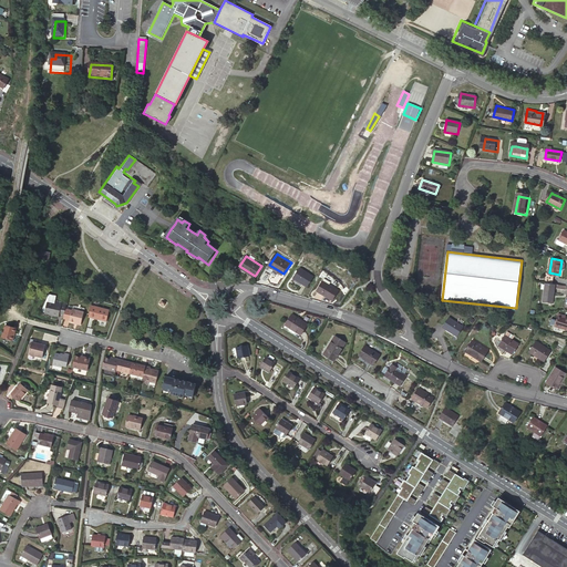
[(316,277),(301,268),(296,277),(309,286),(316,277)]
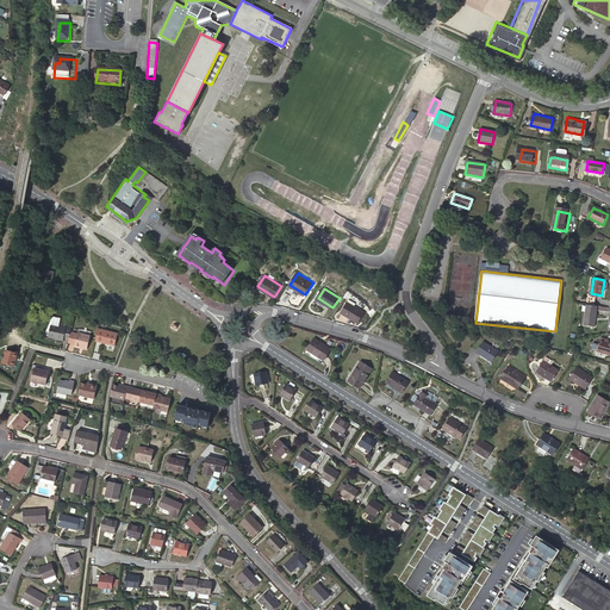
[(356,306),(349,302),(342,312),(359,323),(366,312),(356,306)]
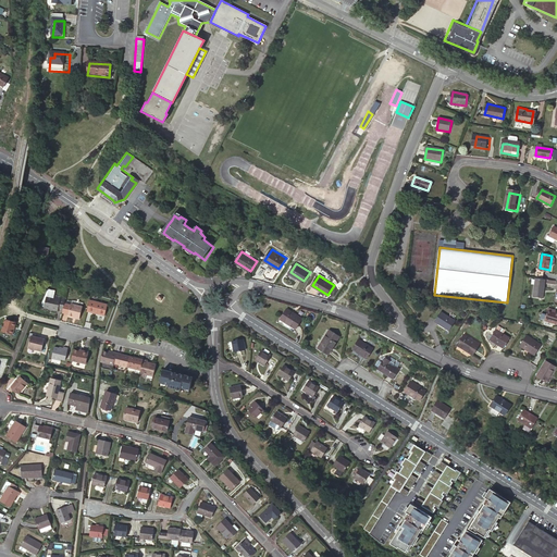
[(545,279),(535,276),(533,296),(543,297),(545,279)]
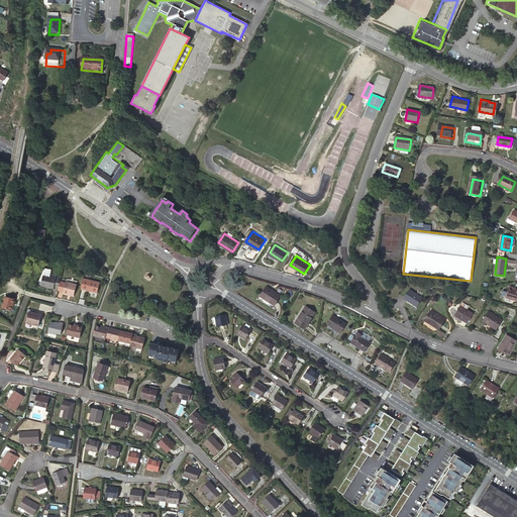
[(54,286),(59,287),(61,278),(56,277),(56,276),(49,274),(49,277),(43,275),(40,286),(53,289),(54,286)]
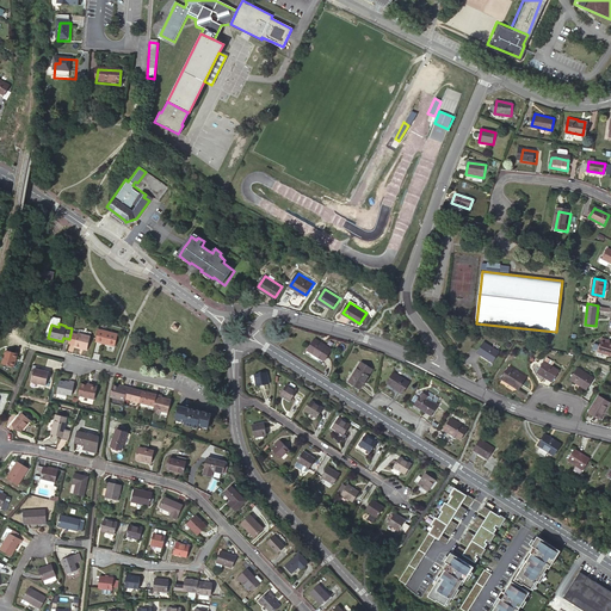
[(119,335),(99,331),(96,343),(116,347),(119,335)]
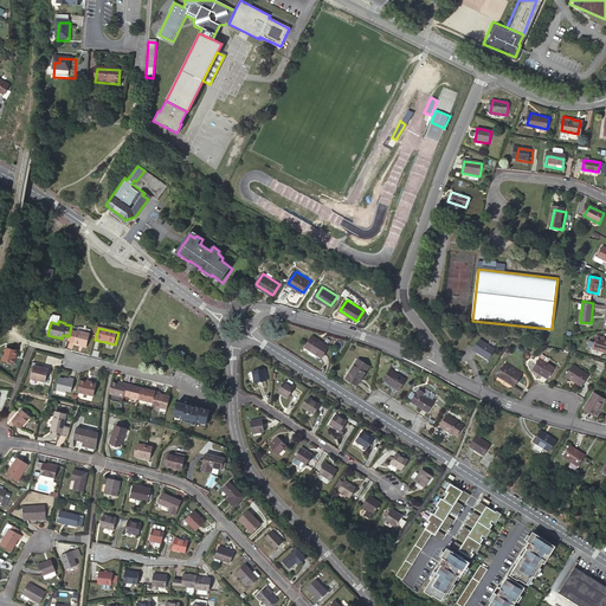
[(89,334),(77,331),(75,343),(86,346),(89,334)]
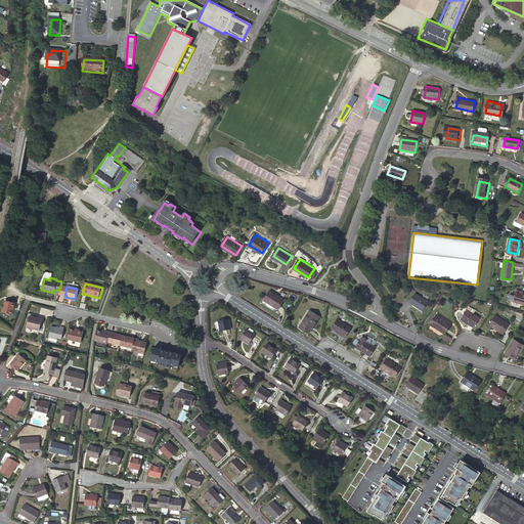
[(286,299),(271,290),(265,300),(279,309),(286,299)]
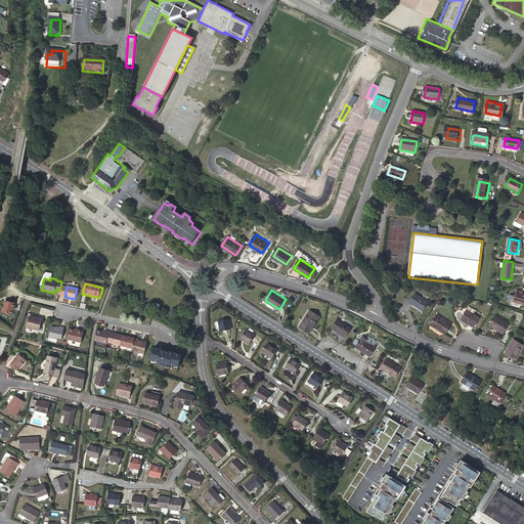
[(523,301),(523,293),(515,291),(512,300),(523,304),(523,301)]
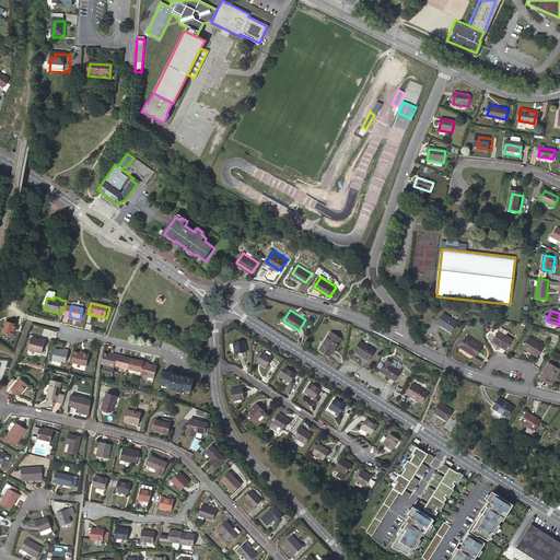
[(457,323),(442,314),(436,323),(451,333),(457,323)]
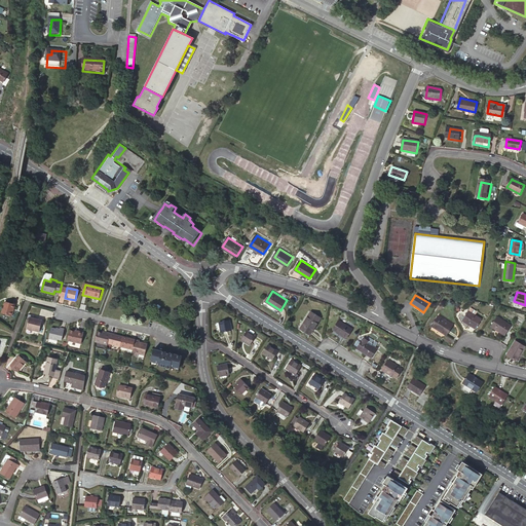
[(13,306),(4,303),(0,312),(0,313),(9,317),(13,306)]
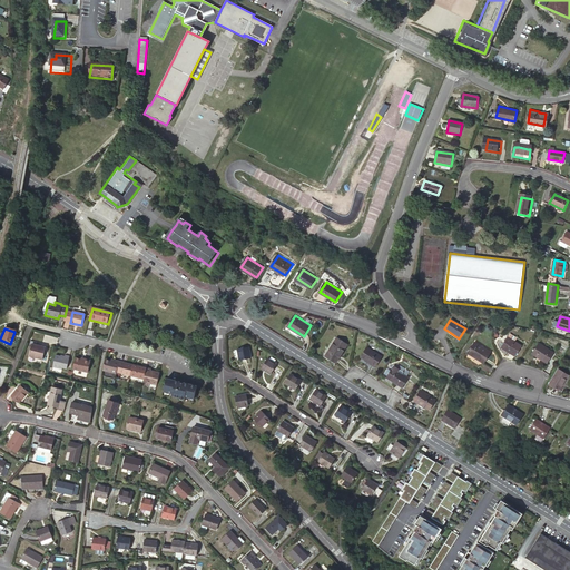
[(350,345),(340,338),(327,356),(338,363),(350,345)]
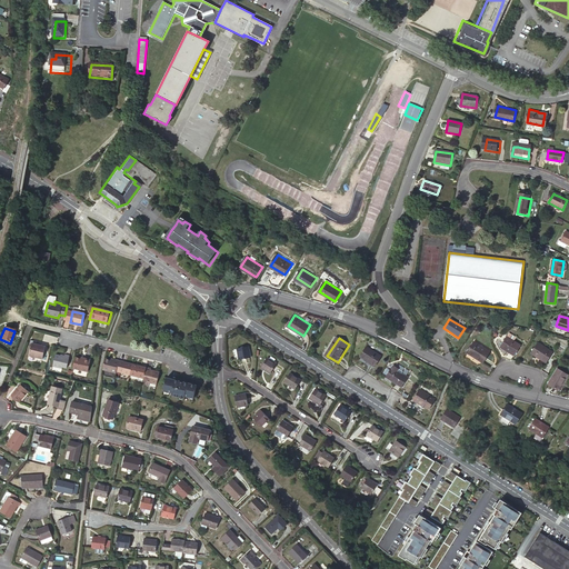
[(519,347),(506,338),(499,348),(513,357),(519,347)]
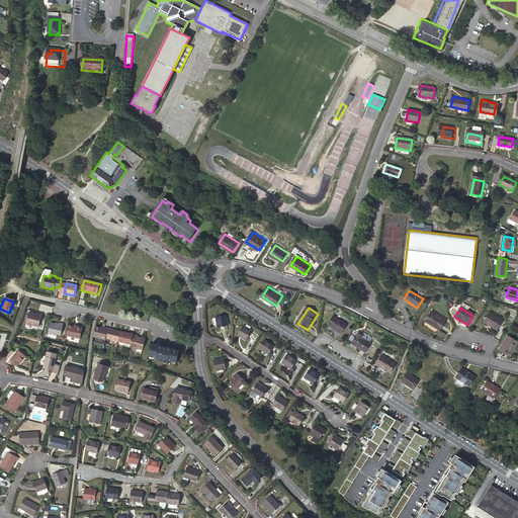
[(445,321),(431,312),(425,321),(439,330),(445,321)]
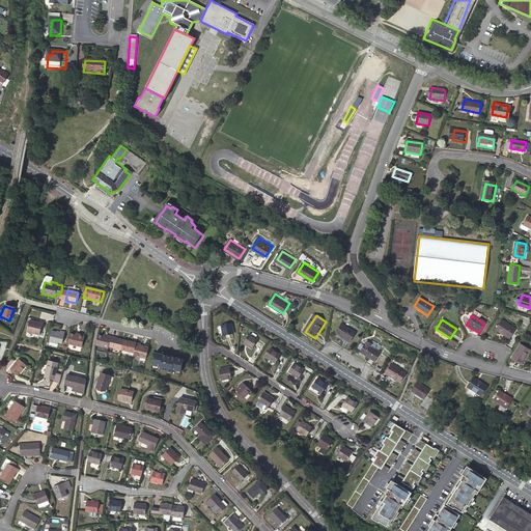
[(42,324),(30,320),(27,332),(39,335),(42,324)]
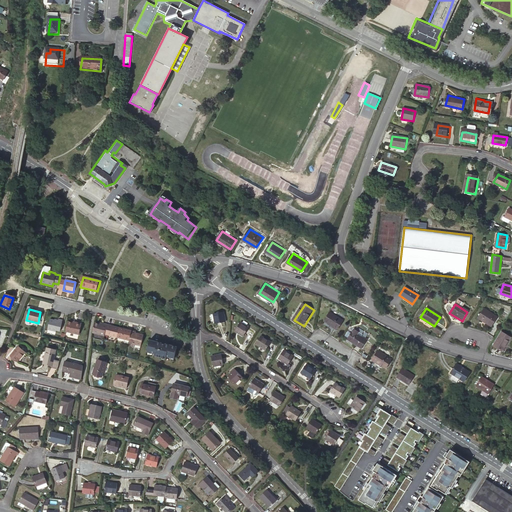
[(496,318),(483,309),(477,318),(490,327),(496,318)]
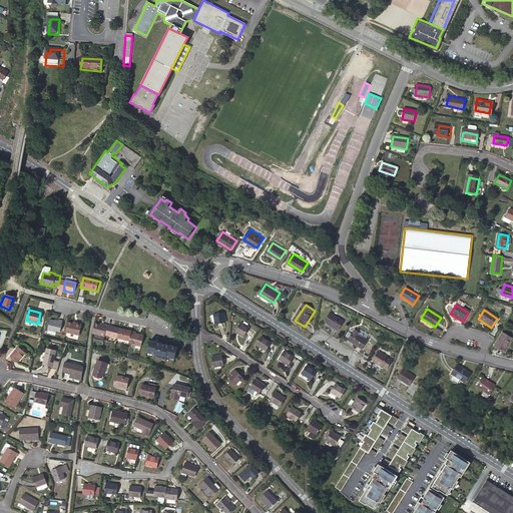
[(223,311),(213,313),(215,323),(225,322),(223,311)]
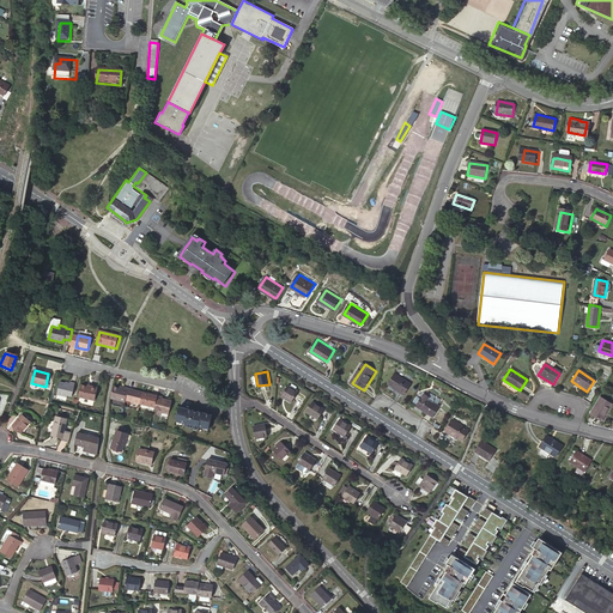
[(412,383),(396,372),(389,383),(405,394),(412,383)]
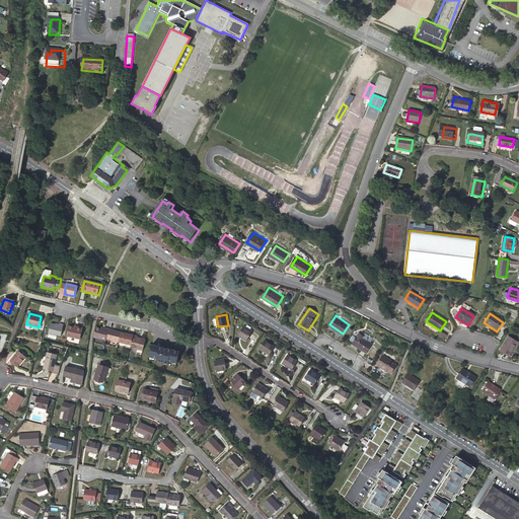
[(59,325),(51,323),(48,334),(56,336),(56,335),(61,336),(63,325),(59,324),(59,325)]
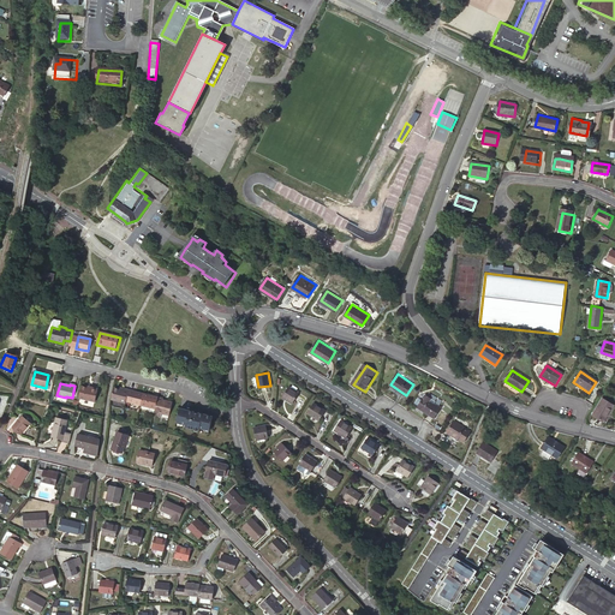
[(299,392),(288,386),(282,395),(293,401),(299,392)]
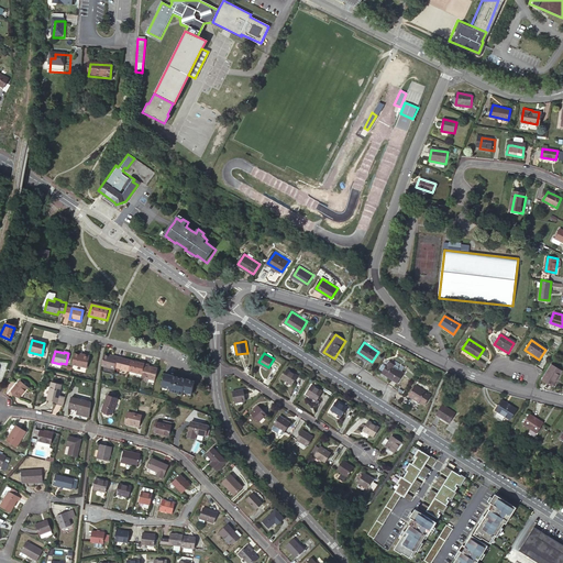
[(87,368),(89,357),(75,354),(72,365),(87,368)]
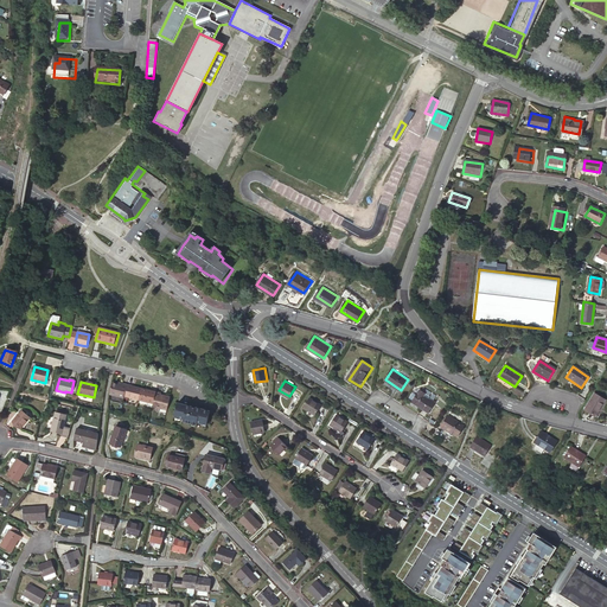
[(121,385),(112,383),(109,394),(123,398),(125,397),(127,385),(122,384),(121,385)]
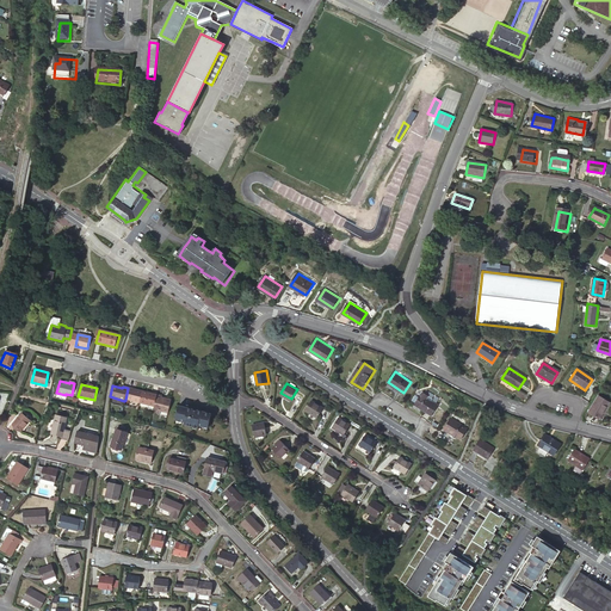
[(128,388),(125,400),(140,403),(142,392),(128,388)]
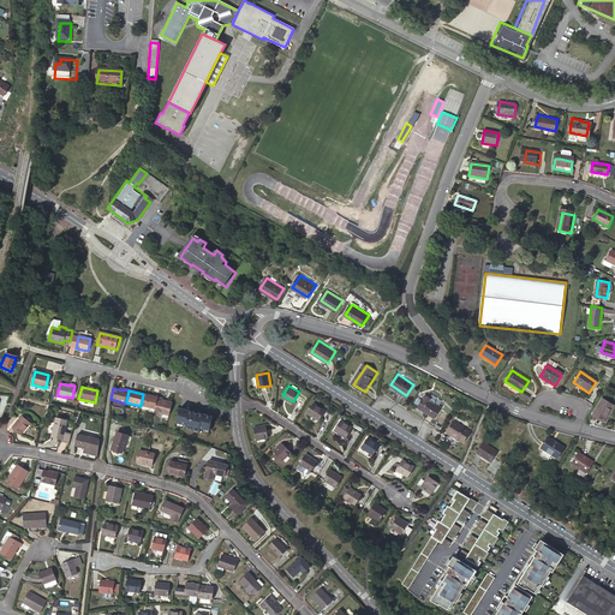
[(157,398),(143,394),(141,406),(150,407),(155,410),(157,398)]
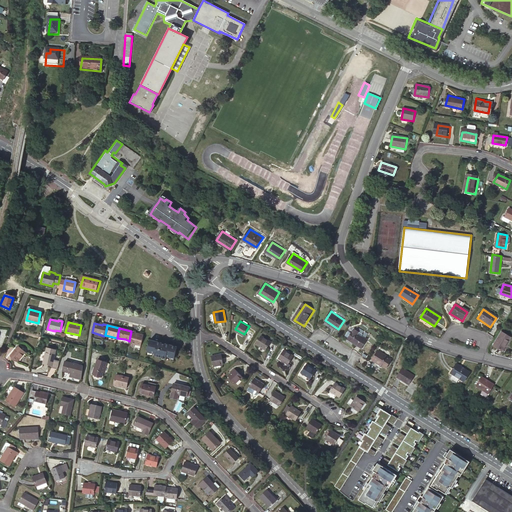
[(354,330),(348,339),(363,348),(368,339),(359,333),(360,331),(355,328),(354,330)]
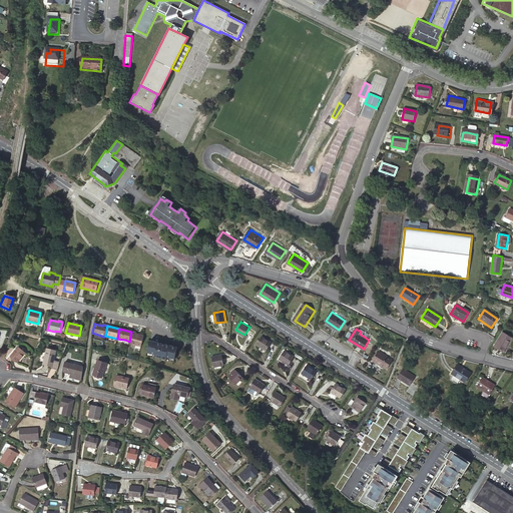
[(136,333),(131,332),(129,342),(128,345),(128,346),(133,347),(133,345),(141,348),(144,336),(135,334),(136,333)]
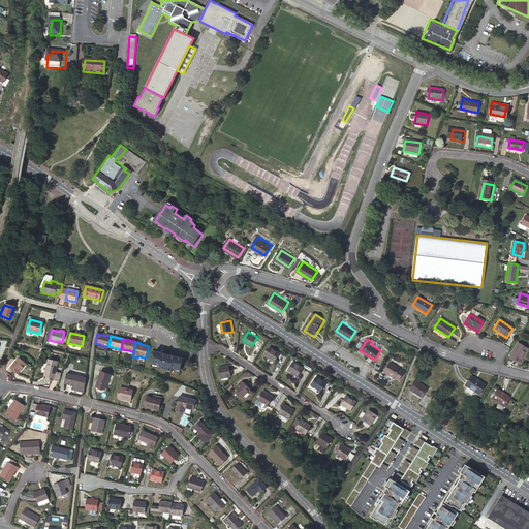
[(527,349),(518,344),(508,358),(518,364),(527,349)]
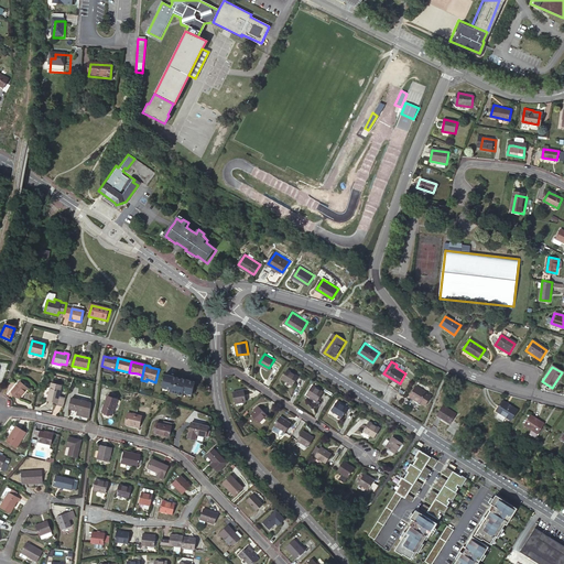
[(299,375),(288,368),(282,376),(293,383),(299,375)]
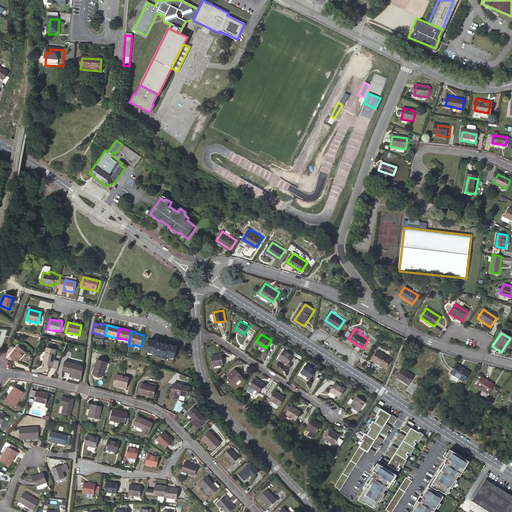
[(161,342),(149,340),(147,352),(155,354),(154,355),(166,358),(166,356),(174,358),(176,346),(165,343),(164,344),(161,343),(161,342)]
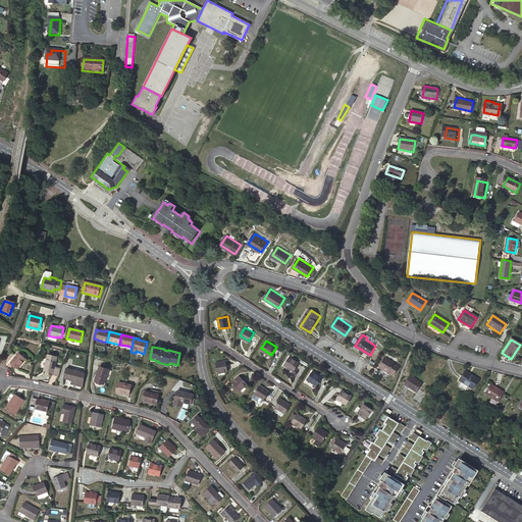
[(23,360),(17,355),(9,364),(15,369),(23,360)]
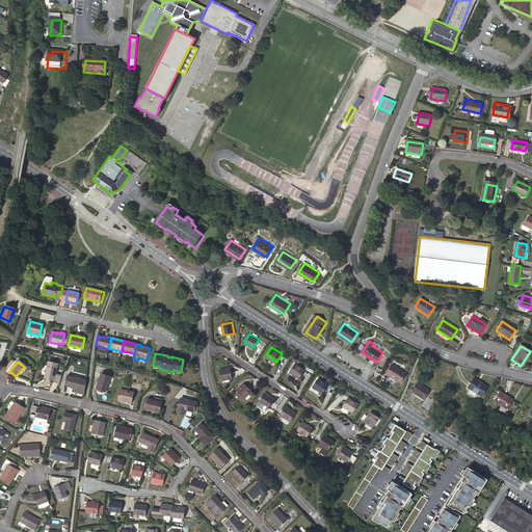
[(58,364),(49,362),(45,378),(54,380),(58,364)]
